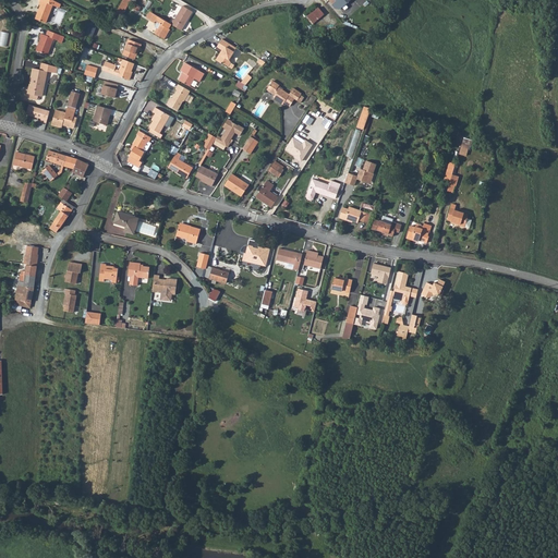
[(53,0),(40,0),(39,4),(40,4),(36,19),(46,23),(53,4),(55,5),(57,1),(53,0)]
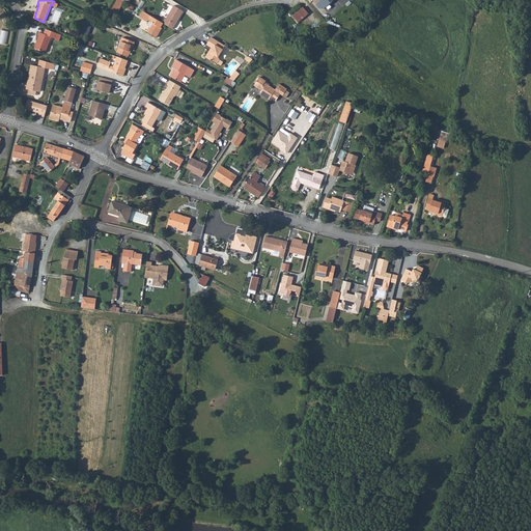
[(117,0),(112,8),(117,11),(124,0),(117,0)]
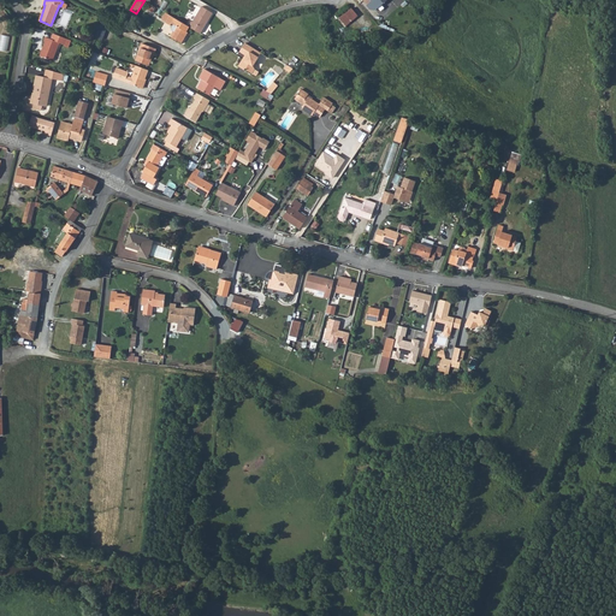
[(373,12),(385,0),(371,0),(372,0),(367,5),(373,12)]
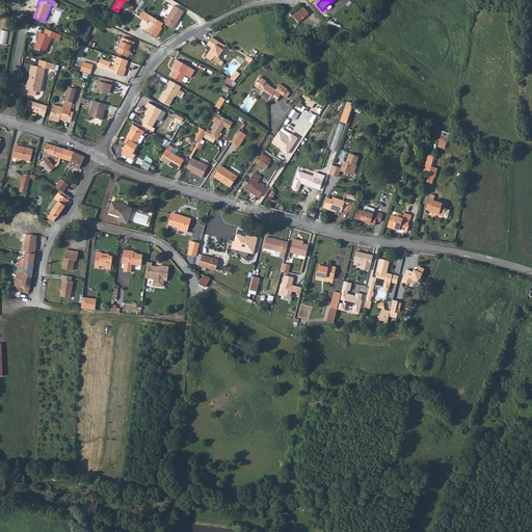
[(164,23),(174,28),(184,11),(175,5),(166,19),(165,19),(163,22),(164,23)]
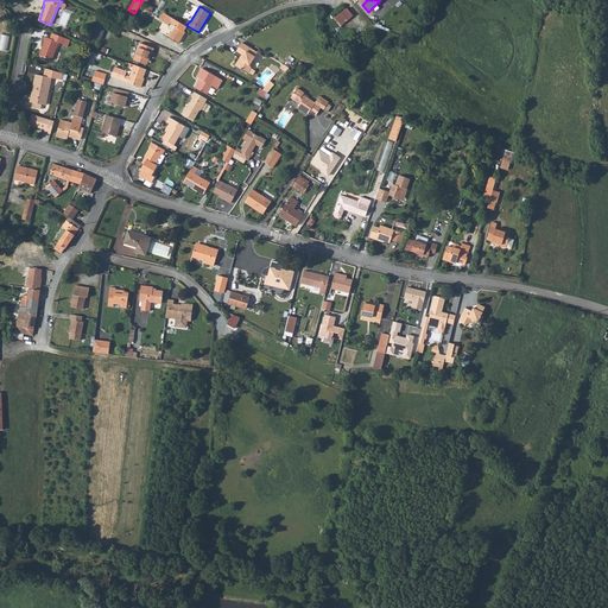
[(353,17),(347,8),(335,18),(342,26),(353,17)]
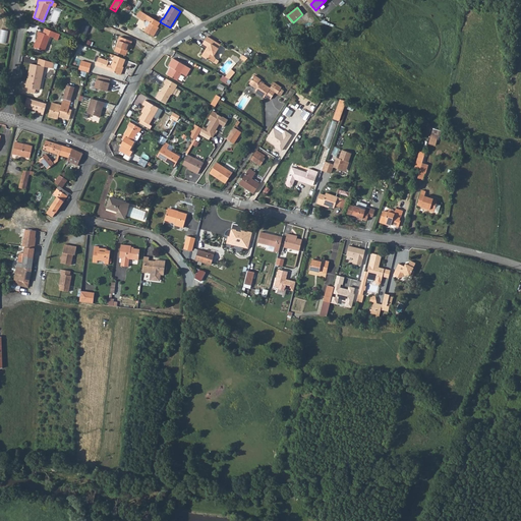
[(161,22),(160,21),(143,12),(140,18),(140,19),(143,21),(146,19),(150,22),(147,27),(147,26),(143,31),(154,37),(156,33),(155,32),(161,22)]
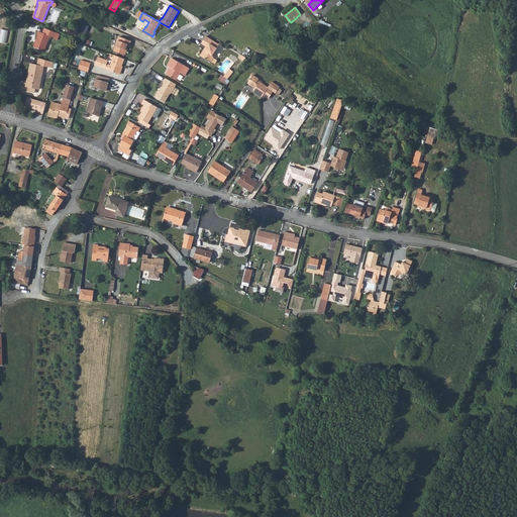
[(0,41),(7,42),(9,29),(1,28),(0,41)]
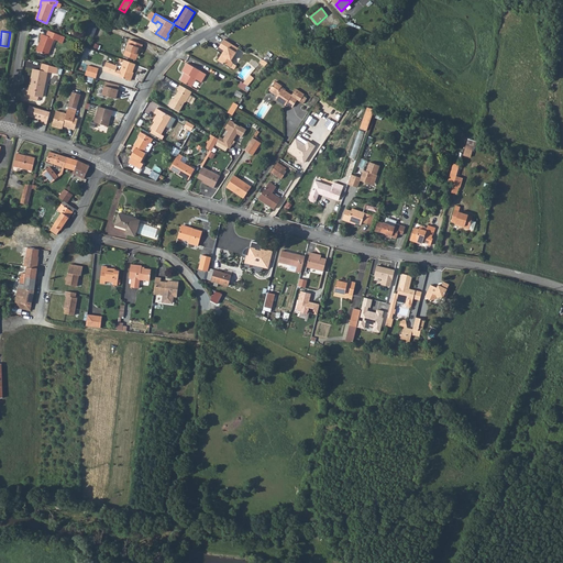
[(62,35),(48,31),(46,35),(42,34),(41,37),(42,39),(36,51),(48,55),(55,40),(59,41),(62,35)]
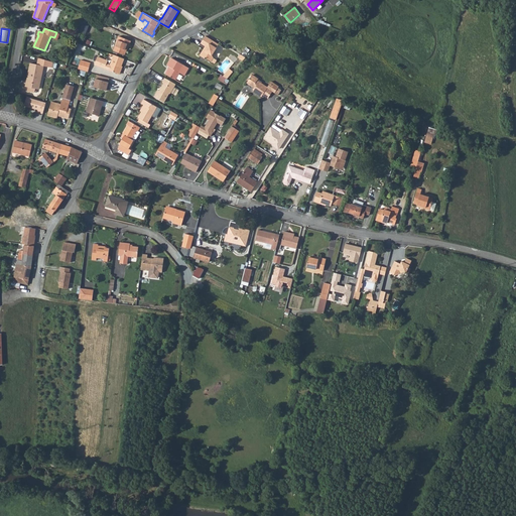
[(125,55),(127,50),(125,49),(128,43),(129,44),(130,44),(131,41),(118,36),(113,50),(125,55)]
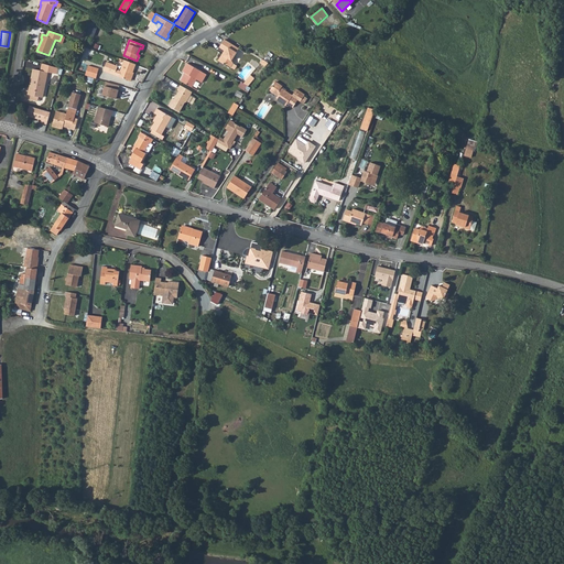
[(220,46),(225,51),(227,51),(225,55),(223,54),(218,61),(225,64),(226,63),(231,67),(234,63),(232,60),(239,49),(225,40),(220,46)]
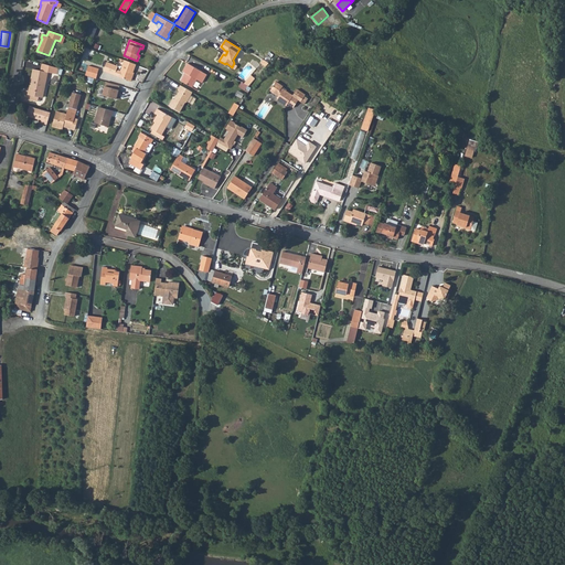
[(130,81),(137,64),(125,60),(121,71),(117,70),(118,66),(107,62),(104,71),(130,81)]
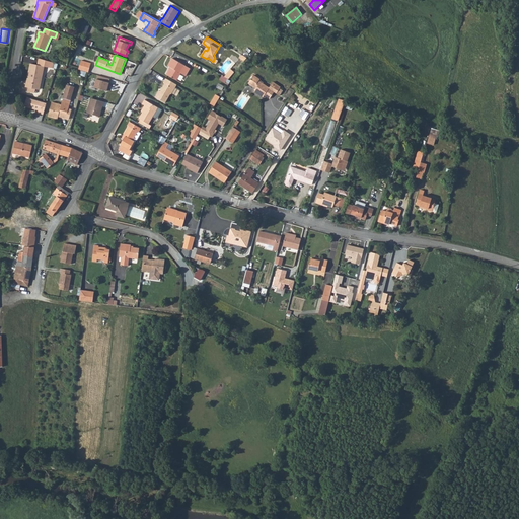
[(186,75),(190,68),(172,58),(168,66),(170,67),(172,68),(171,70),(170,69),(167,75),(176,80),(180,73),(186,75)]
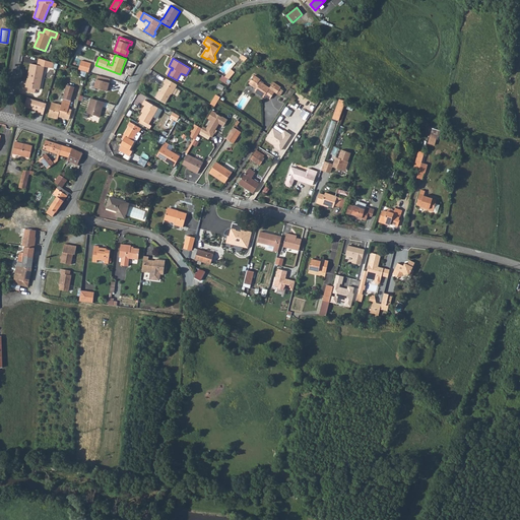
[(56,63),(46,60),(44,67),(55,69),(56,63)]
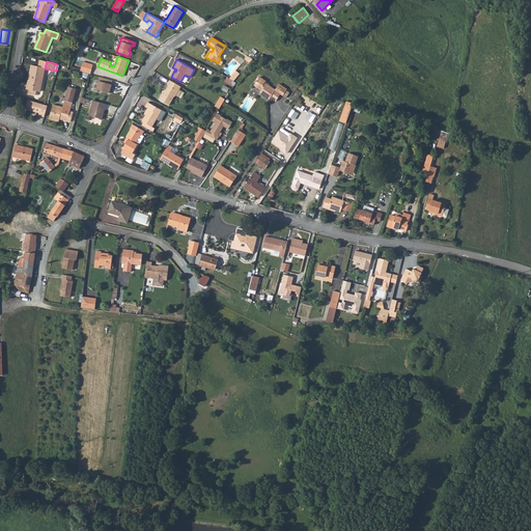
[(85,67),(87,62),(83,61),(80,71),(90,74),(91,70),(85,67)]
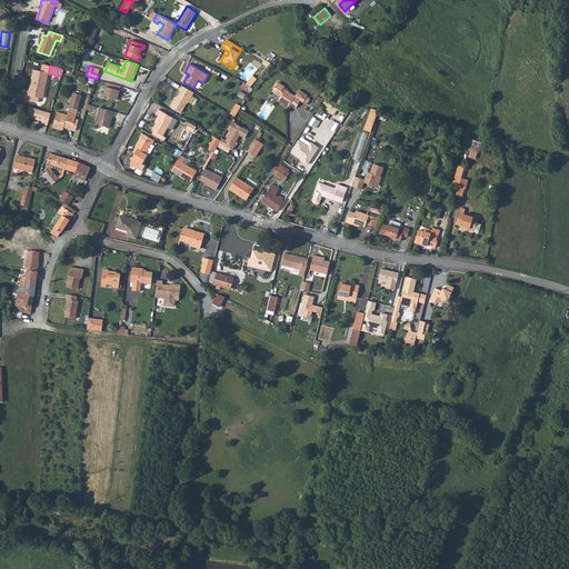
[(47,72),(41,71),(33,70),(31,79),(33,80),(31,90),(29,90),(28,96),(31,96),(30,100),(38,102),(38,99),(39,98),(41,98),(45,82),(47,72)]
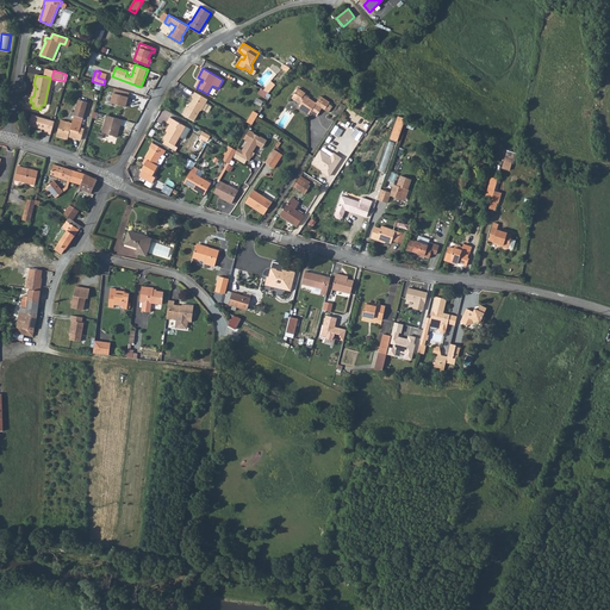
[(262,89),(268,93),(274,83),(269,80),(262,89)]
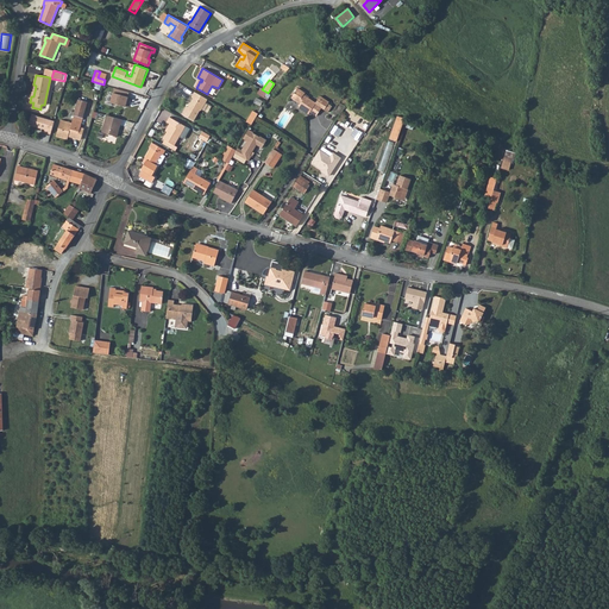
[(123,90),(115,88),(111,102),(126,107),(127,102),(129,98),(120,95),(123,90)]
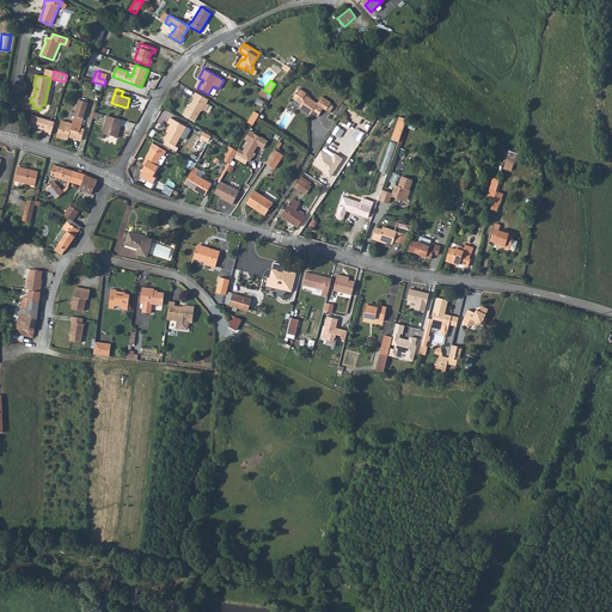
[(311,112),(316,115),(320,106),(326,111),(330,104),(325,101),(324,103),(322,106),(307,97),(305,99),(303,98),(306,93),(299,89),(292,98),(303,104),(301,106),(300,108),(310,115),(311,112)]
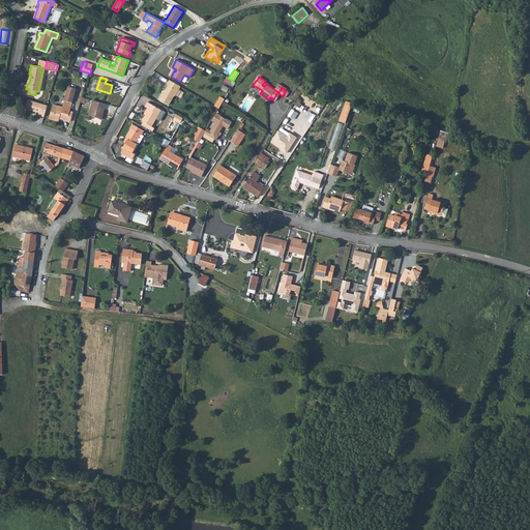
[(180,87),(169,80),(166,85),(168,86),(164,93),(162,92),(157,98),(168,105),(173,96),(175,95),(180,87)]
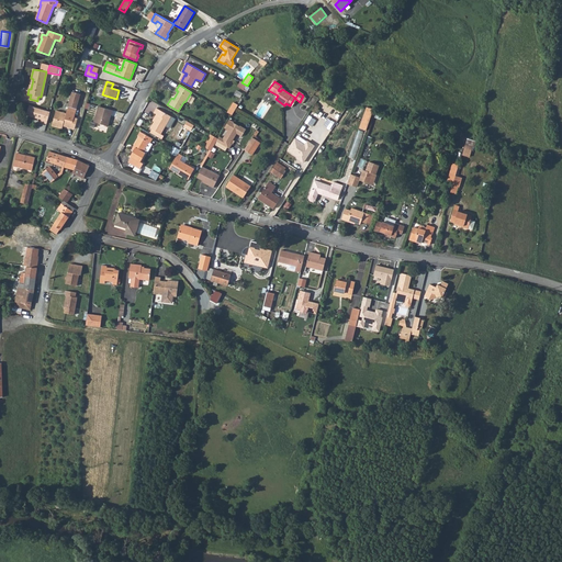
[(77,108),(80,93),(72,91),(68,105),(67,110),(76,112),(77,108)]
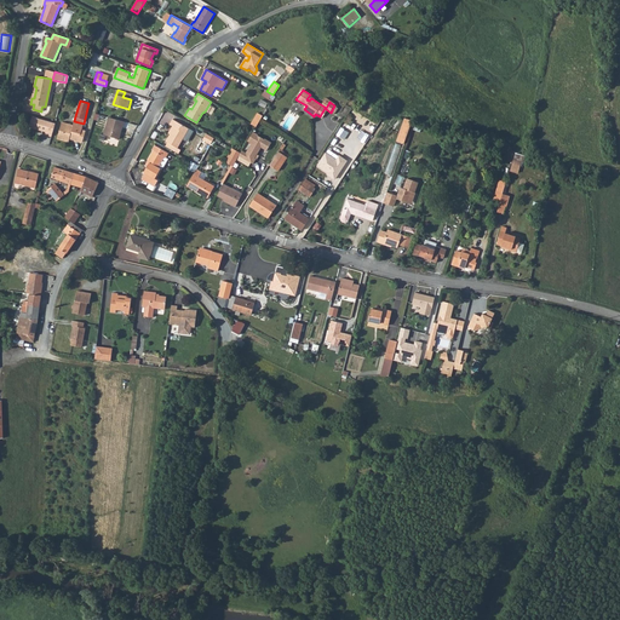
[(251,124),(256,127),(260,120),(263,115),(258,113),(251,124)]
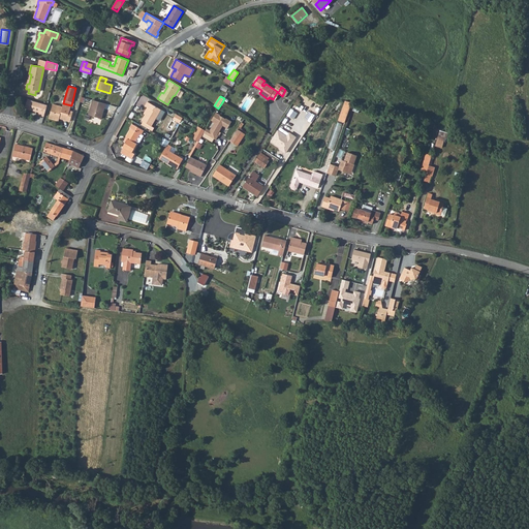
[(28,100),(25,109),(39,113),(38,116),(44,117),(48,105),(28,100)]
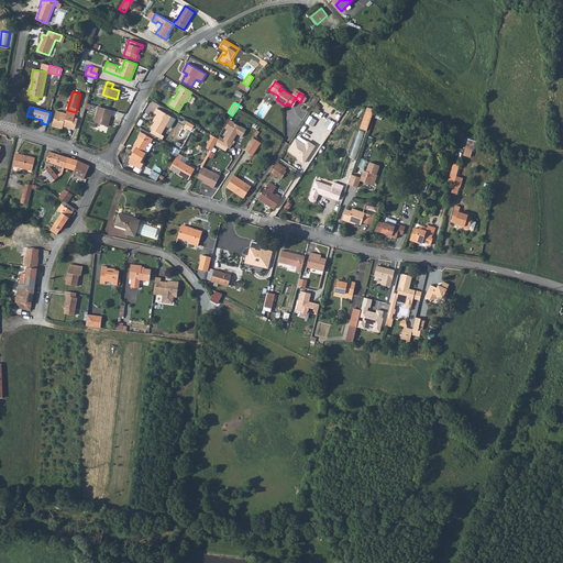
[(94,122),(107,125),(109,119),(110,119),(111,114),(112,114),(113,111),(99,107),(94,122)]
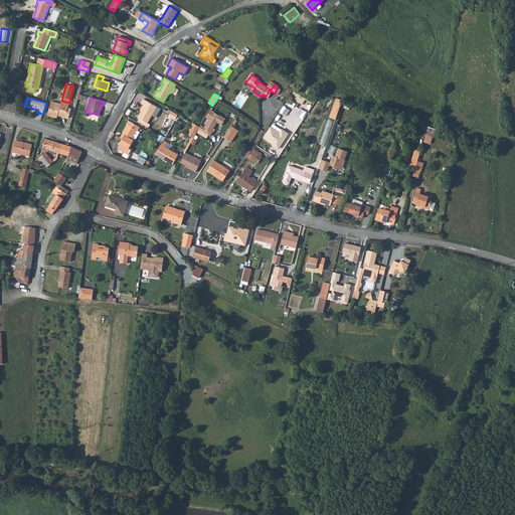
[(145,105),(142,111),(138,118),(148,124),(157,107),(143,99),(141,103),(144,105),(145,105)]
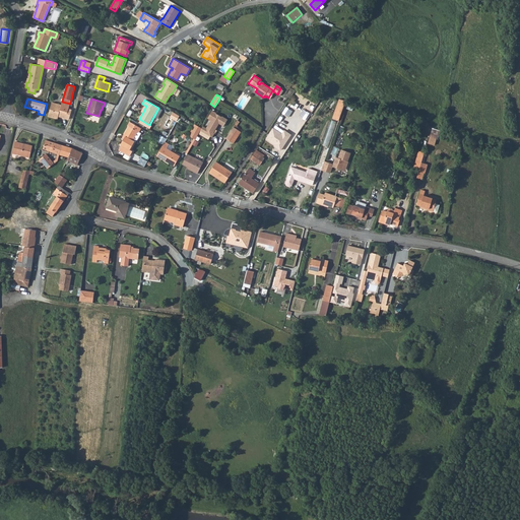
[(339,120),(346,101),(342,100),(335,118),(339,120)]
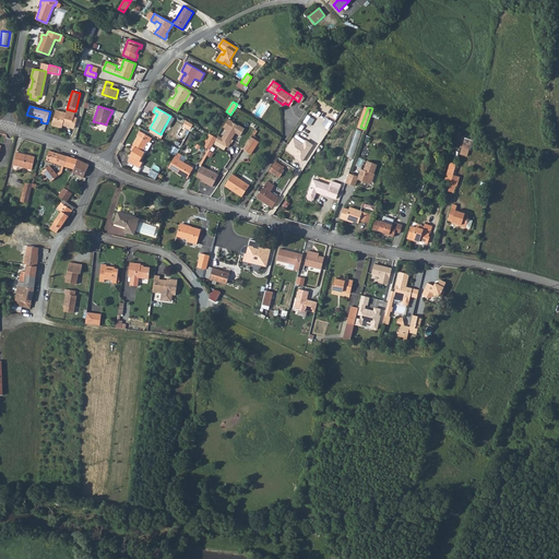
[(57,120),(54,119),(51,126),(62,128),(62,125),(74,128),(78,118),(74,117),(75,111),(67,109),(66,113),(60,111),(59,116),(58,116),(57,120)]
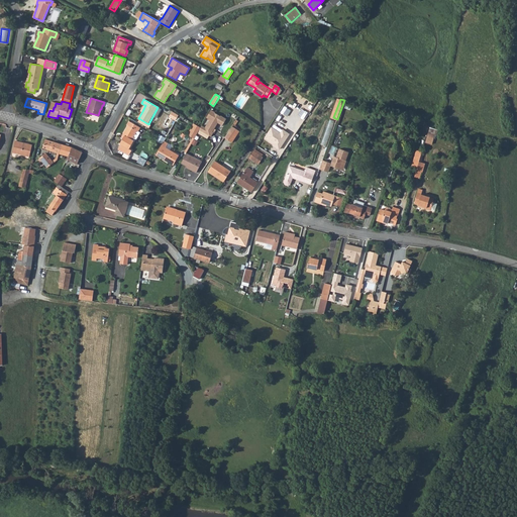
[(226,119),(211,110),(206,117),(210,119),(205,127),(202,125),(201,127),(199,130),(211,137),(213,132),(212,132),(218,123),(222,126),(226,119)]
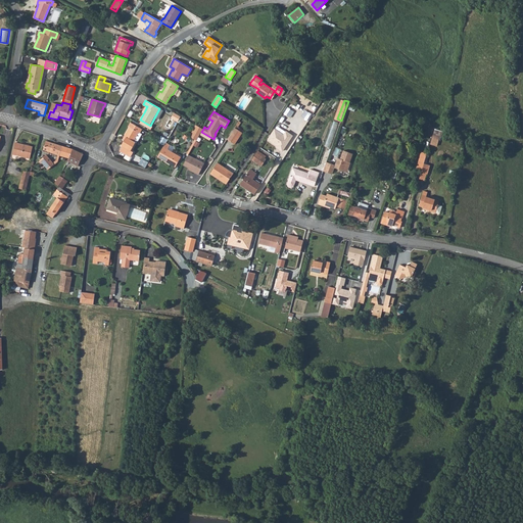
[(178,122),(181,116),(174,112),(171,117),(178,122)]
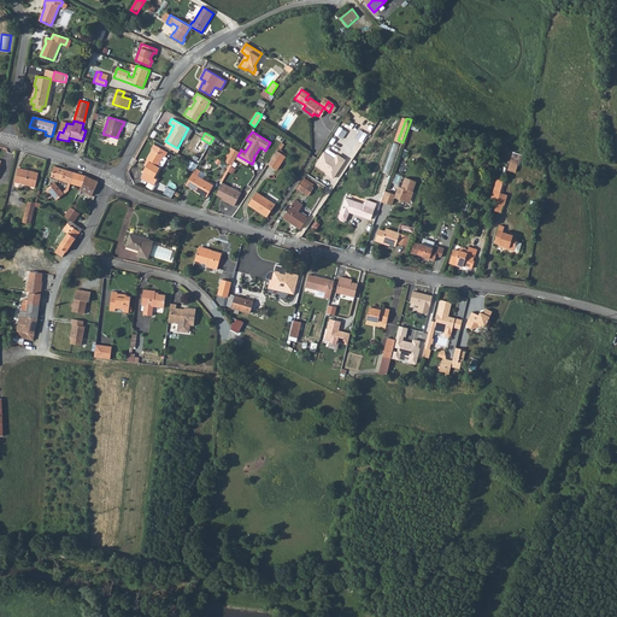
[(392,142),(386,172),(392,174),(399,145),(392,142)]
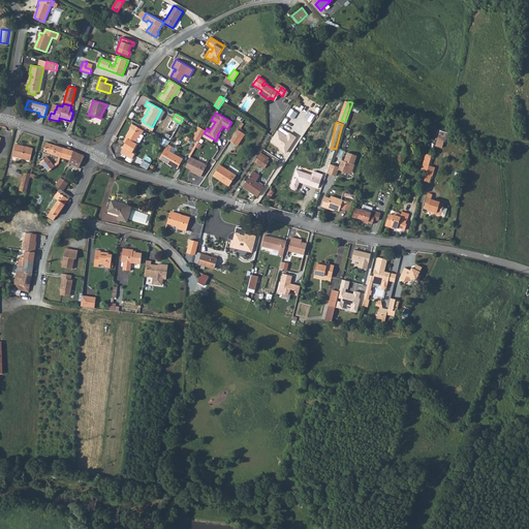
[(127,156),(132,158),(134,154),(132,153),(136,144),(134,143),(136,141),(139,143),(144,135),(142,133),(144,130),(132,124),(130,127),(131,128),(126,137),(127,138),(126,141),(122,147),(123,148),(120,153),(127,156)]
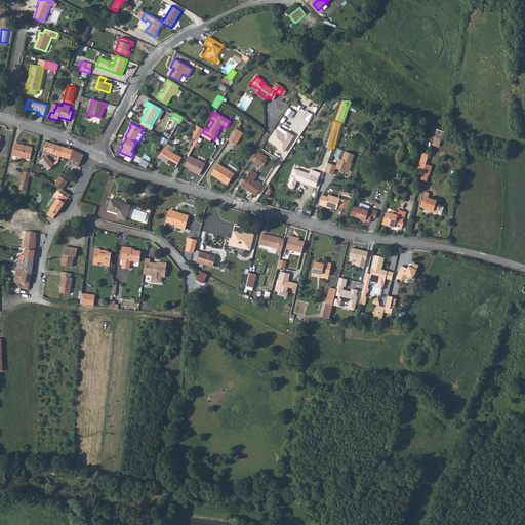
[(202,132),(204,129),(197,126),(191,136),(197,140),(202,132)]
